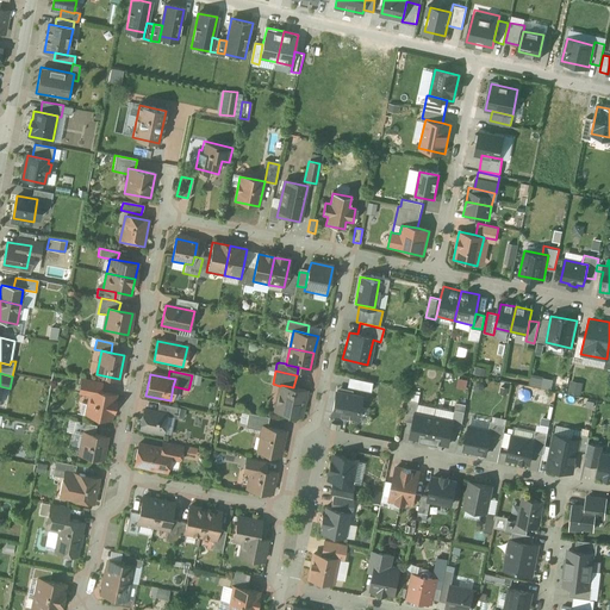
[(348,377),(346,385),(371,390),(372,380),(348,377)]
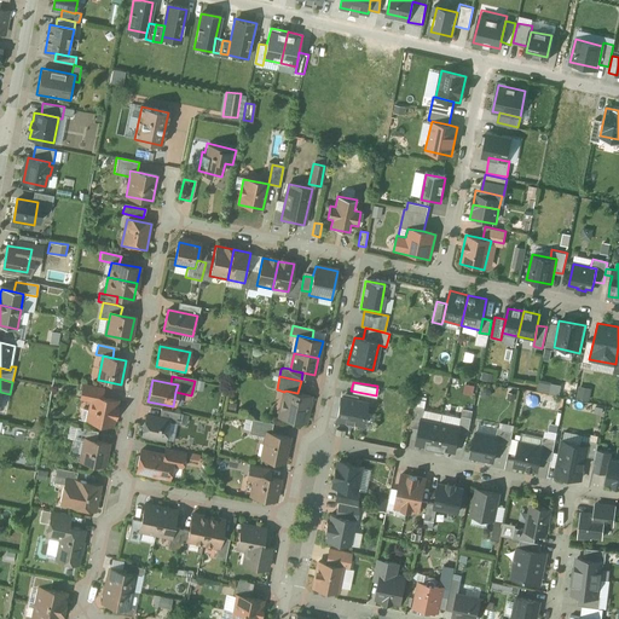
[(463,392),(472,393),(474,385),(466,382),(463,392)]
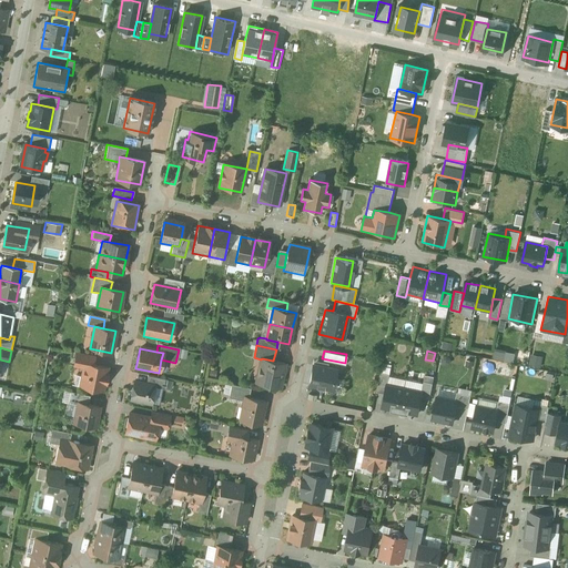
[(94,357),(75,353),(72,367),(82,369),(79,386),(103,391),(108,367),(92,364),(94,357)]
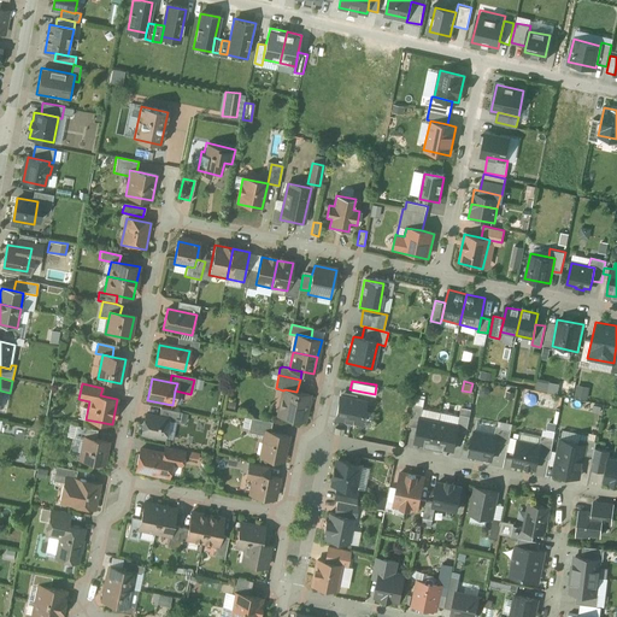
[(586,398),(589,387),(576,383),(574,394),(586,398)]
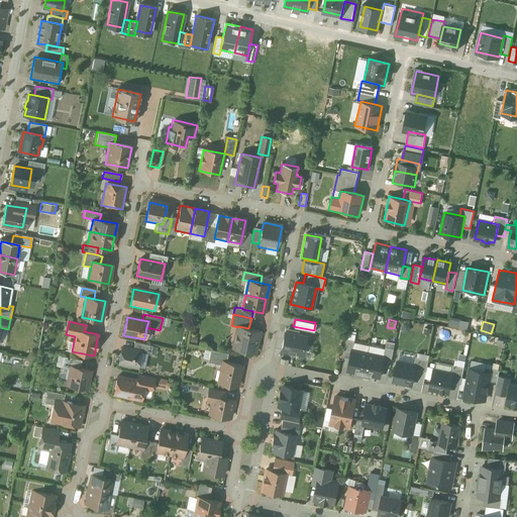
[(237,327),(233,347),(255,352),(260,330),(248,328),(238,326),(237,327)]
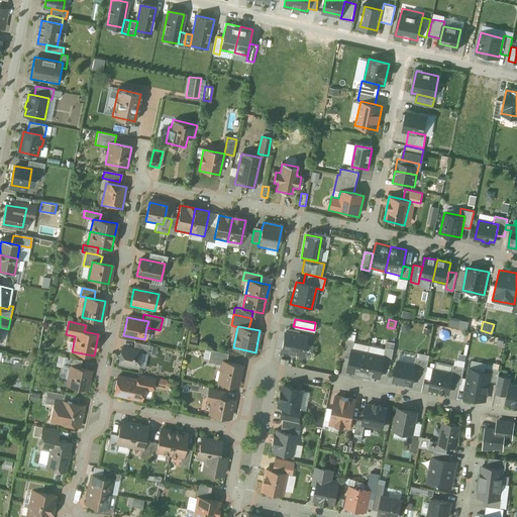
[(284,331),(280,351),(302,356),(306,336),(284,331)]
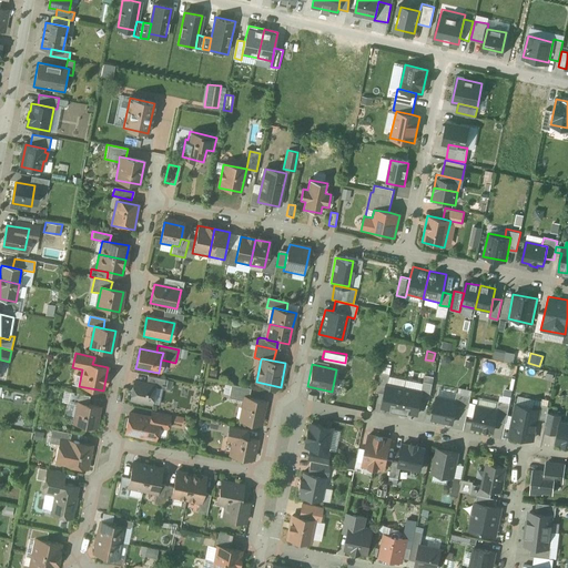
[(384,393),(386,384),(388,375),(379,373),(376,392),(384,393)]
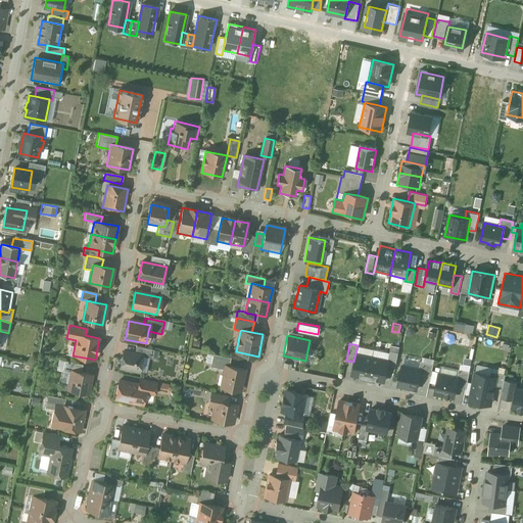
[(136,347),(134,357),(142,359),(151,361),(153,351),(136,347)]
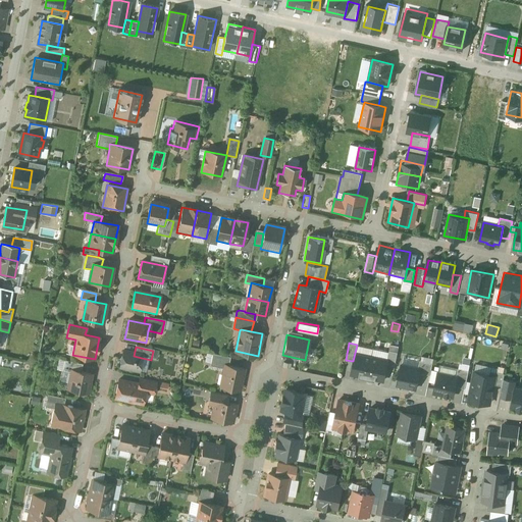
[(389,352),(388,360),(386,369),(393,370),(396,353),(389,352)]
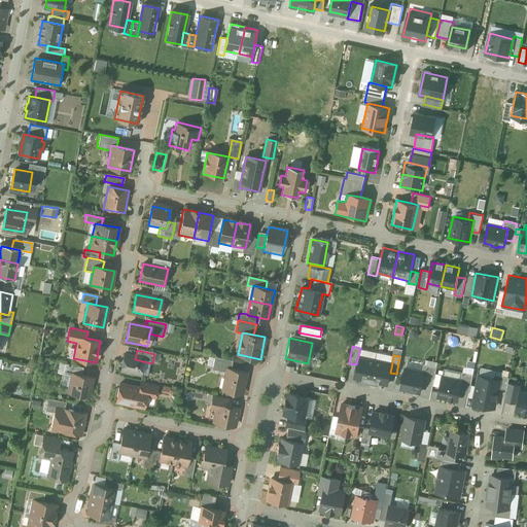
[(371,382),(376,359),(358,356),(356,364),(354,379),(371,382)]
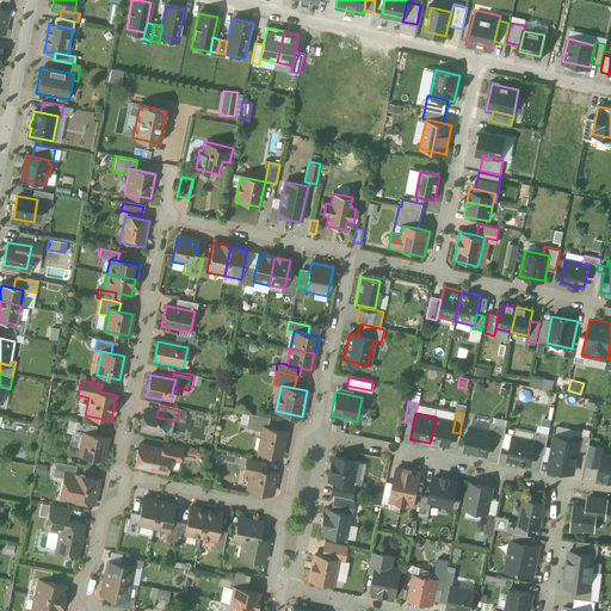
[(156,417),(143,414),(140,430),(162,434),(166,419),(156,417)]
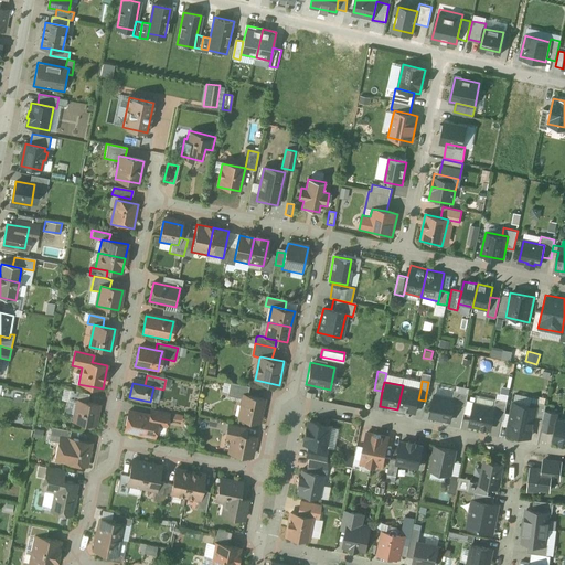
[(249,387),(231,384),(228,396),(242,400),(243,394),(248,396),(249,387)]
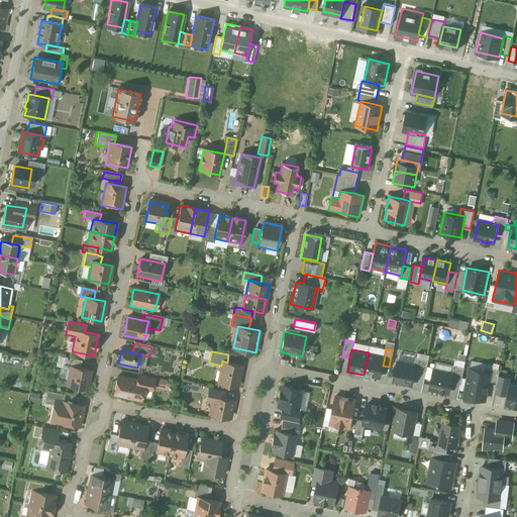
[(385,356),(369,352),(364,375),(380,379),(383,366),(385,356)]
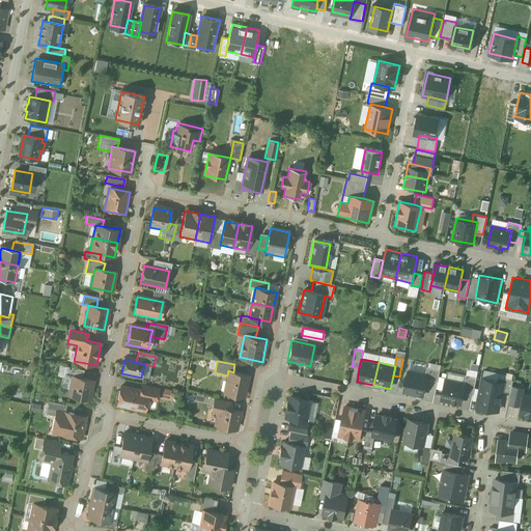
[(73,375),(80,378),(81,371),(65,367),(63,378),(73,380),(73,375)]
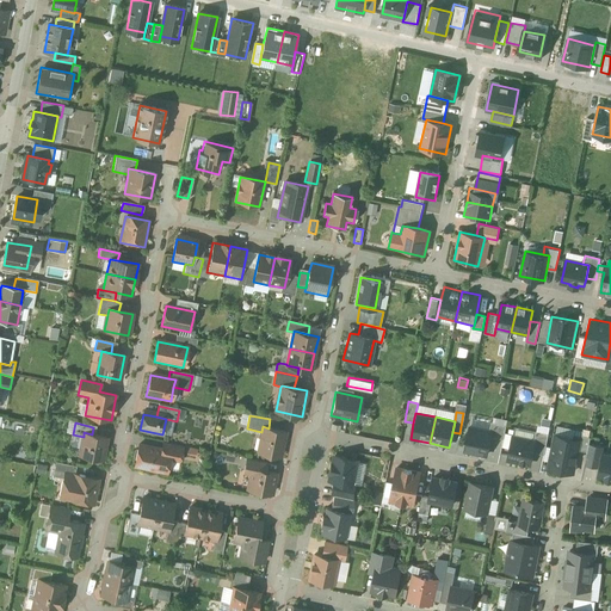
[(269,429),(263,426),(261,432),(257,452),(281,458),(287,432),(269,429)]
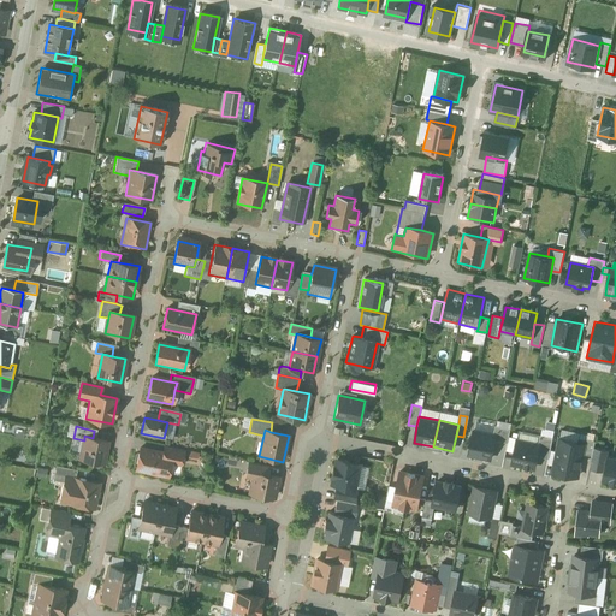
[(473,431),(467,456),(490,461),(496,436),(473,431)]
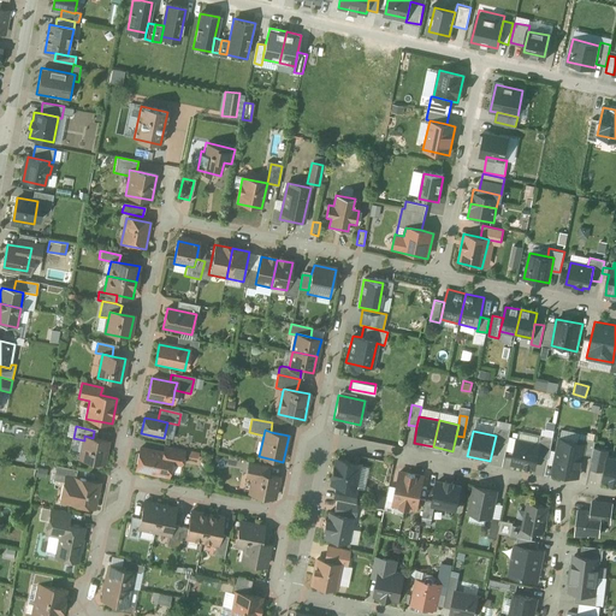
[(93,438),(84,436),(84,440),(80,460),(105,466),(110,442),(93,438)]
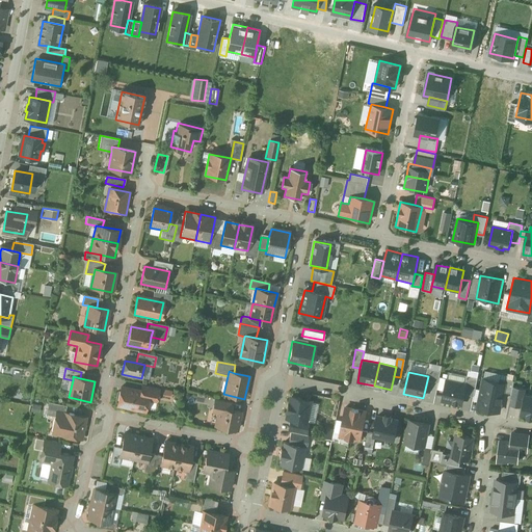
[(468,377),(466,383),(463,394),(473,396),(477,379),(468,377)]
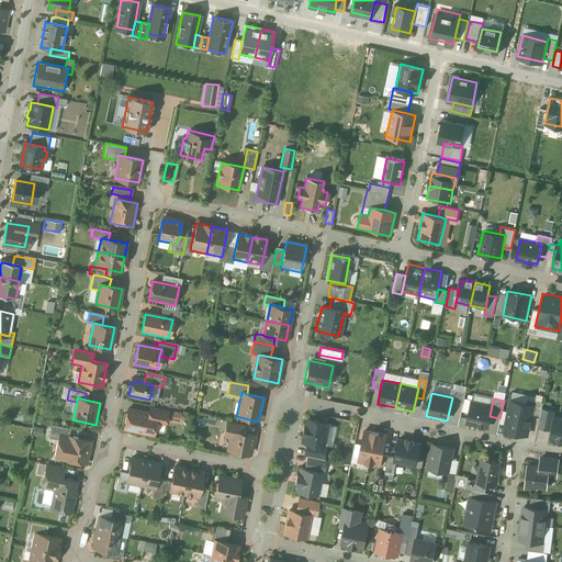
[(543,402),(528,400),(527,403),(534,405),(531,414),(540,416),(543,402)]
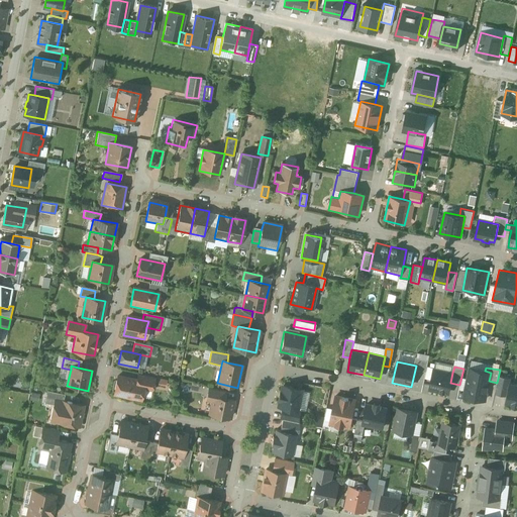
[(468,382),(488,387),(489,381),(491,373),(485,371),(471,369),(468,382)]
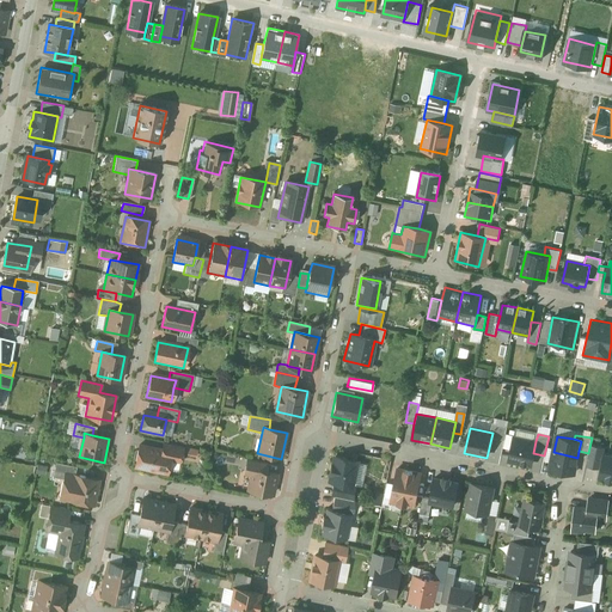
[(513,438),(507,461),(531,466),(533,453),(536,441),(513,438)]
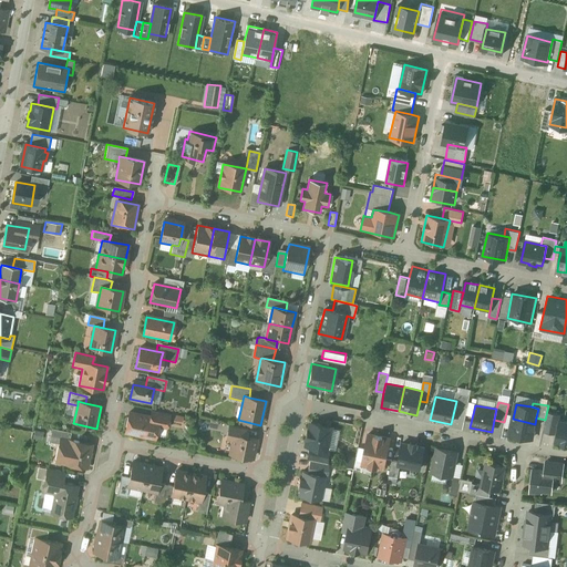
[(147,419),(127,414),(124,434),(155,441),(157,426),(167,429),(169,415),(148,412),(147,419)]
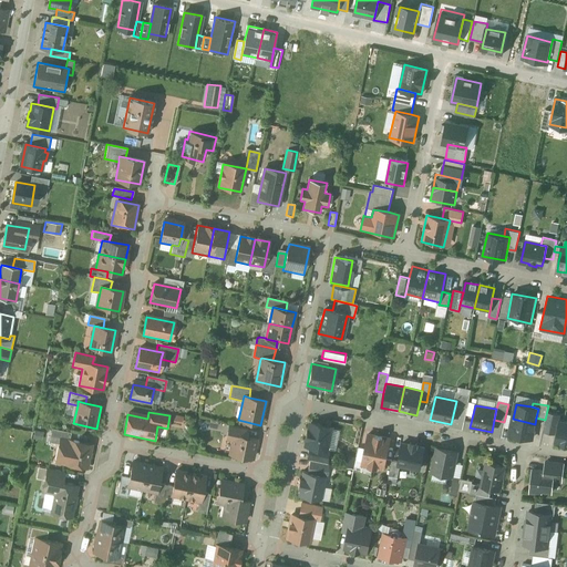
[(535,424),(513,419),(509,434),(532,439),(535,424)]
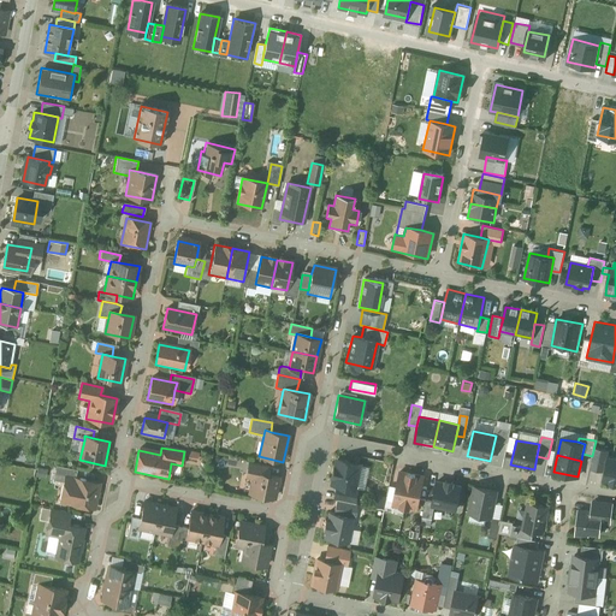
[(615,456),(606,455),(602,478),(615,480),(615,456)]
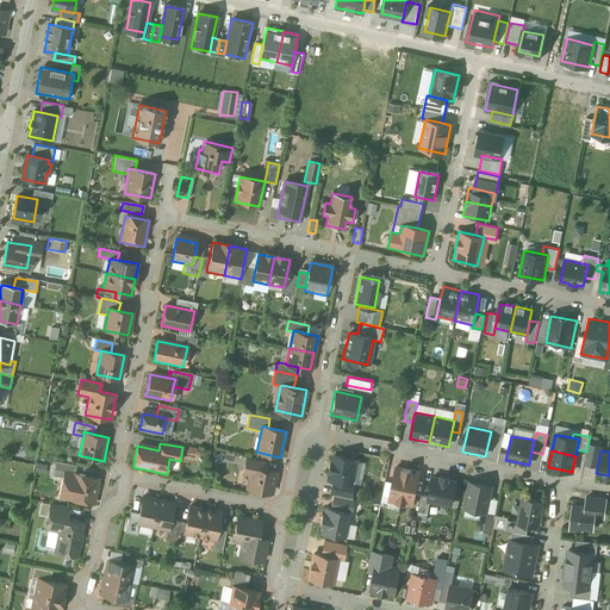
[(362,461),(331,455),(327,480),(332,481),(330,493),(354,498),(362,461)]
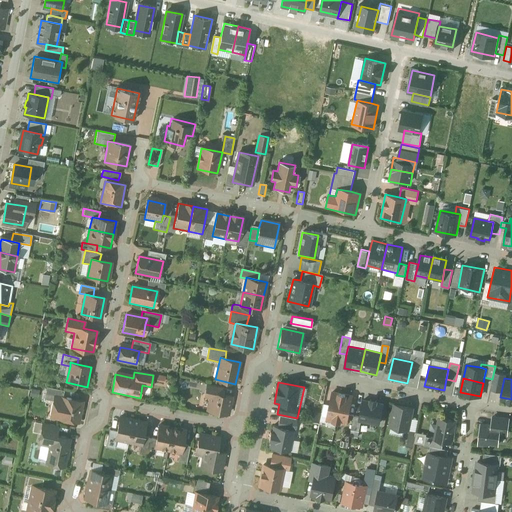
[(223,390),(205,386),(203,398),(209,399),(207,411),(228,416),(232,398),(222,396),(223,390)]
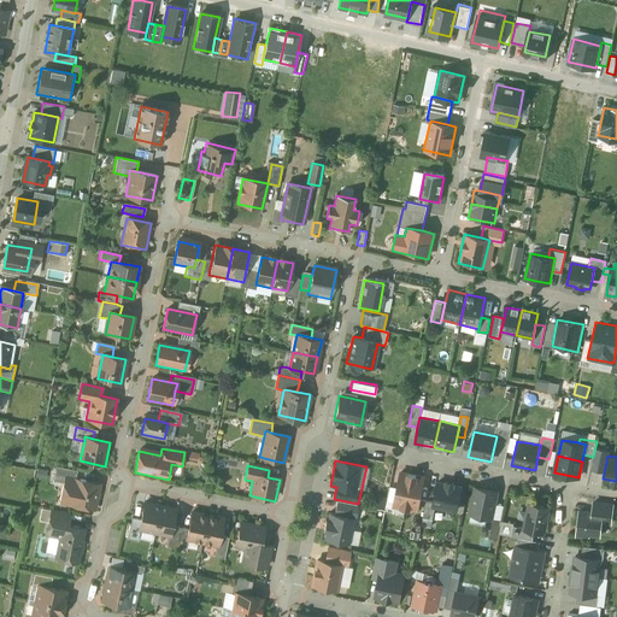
[(65,477),(74,480),(75,472),(56,468),(52,482),(64,485),(65,477)]
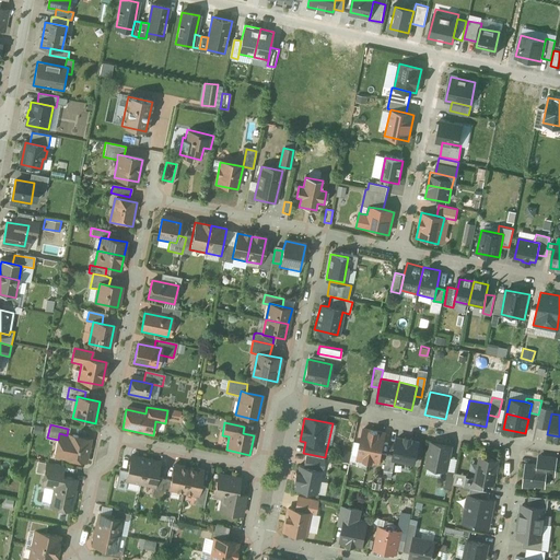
[(357,458),(369,462),(375,431),(363,429),(357,458)]
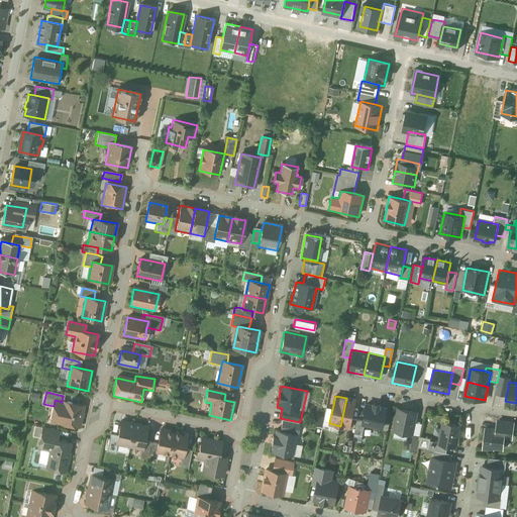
[(354,400),(346,398),(340,426),(348,427),(354,400)]
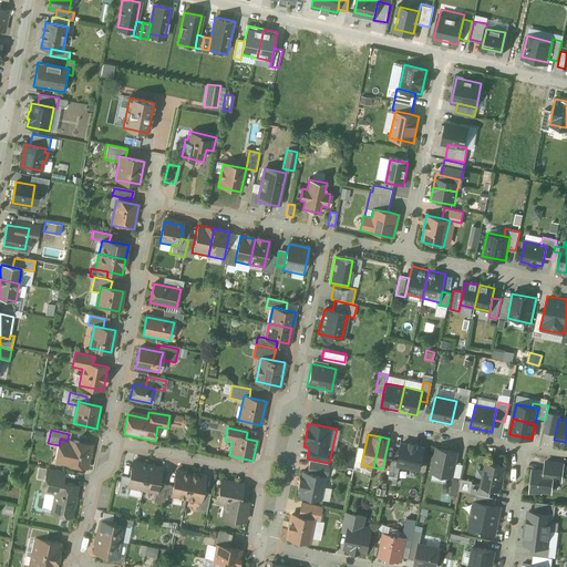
[(68,441),(60,439),(59,445),(55,463),(88,470),(92,445),(68,441)]
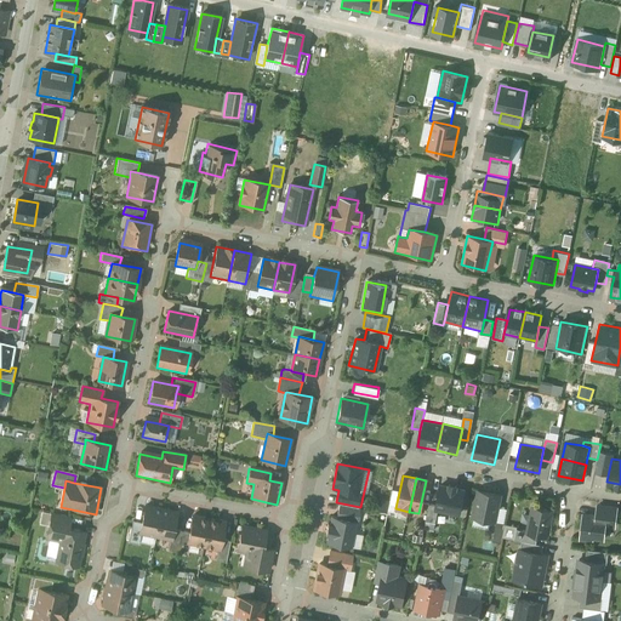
[(465,490),(442,485),(437,508),(436,511),(438,511),(459,516),(465,490)]
